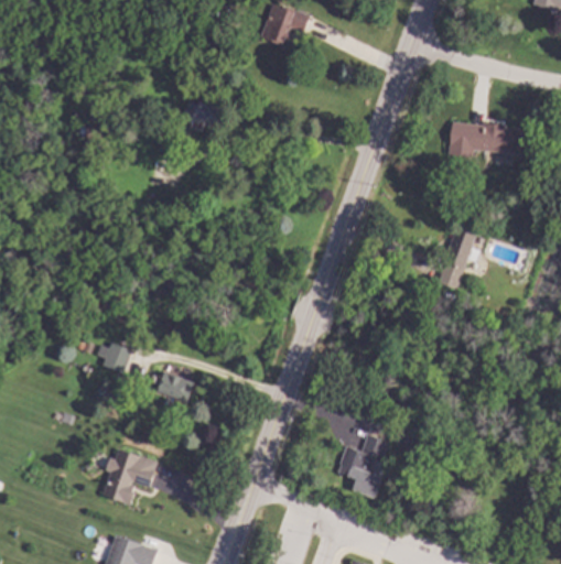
[(560,0),(560,11),(532,6),(533,0),(560,0)]
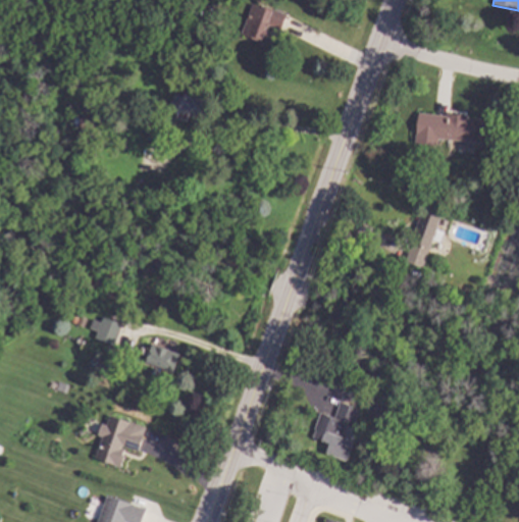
[(261,6),(262,5),(287,14),(280,30),(268,24),(266,33),(267,33),(262,43),(240,35),(252,3),(261,6)]
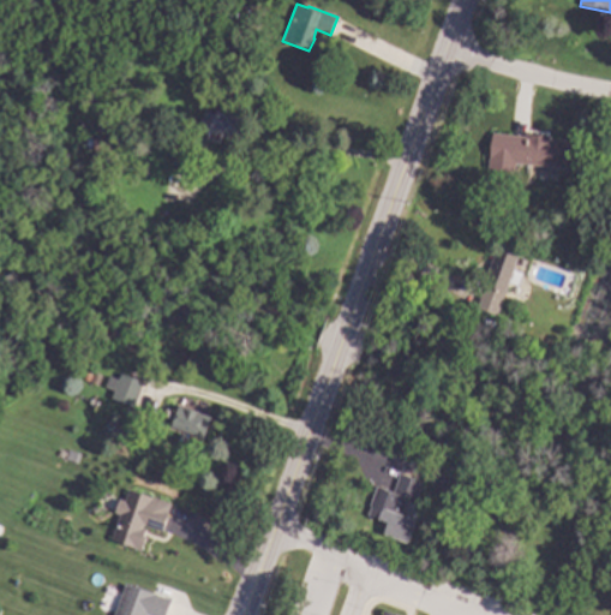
[(247,120),(240,142),(222,136),(220,144),(207,139),(208,136),(197,132),(204,111),(215,114),(216,111),(247,120)]
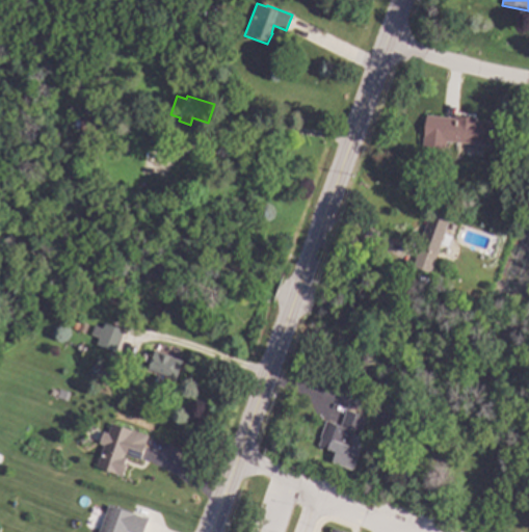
[(454,117),(454,115),(477,117),(477,121),(497,122),(494,148),(447,142),(447,150),(423,148),(426,114),(454,117)]
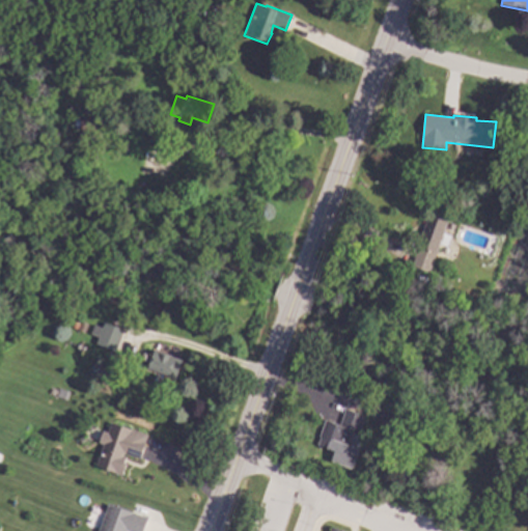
[(450,218),(431,273),(411,266),(419,244),(418,243),(431,211),(450,218)]
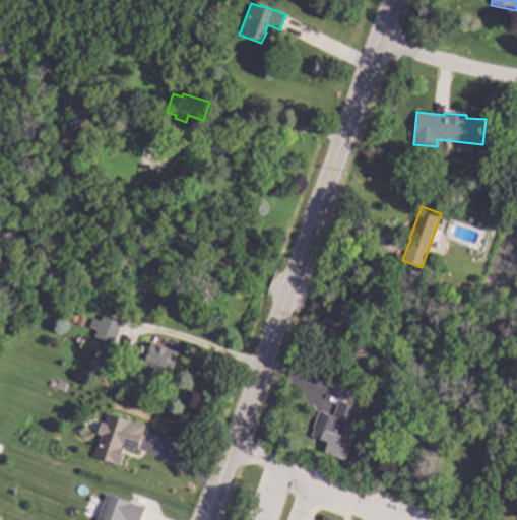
[(86,318),(83,325),(77,322),(80,315),(86,318)]
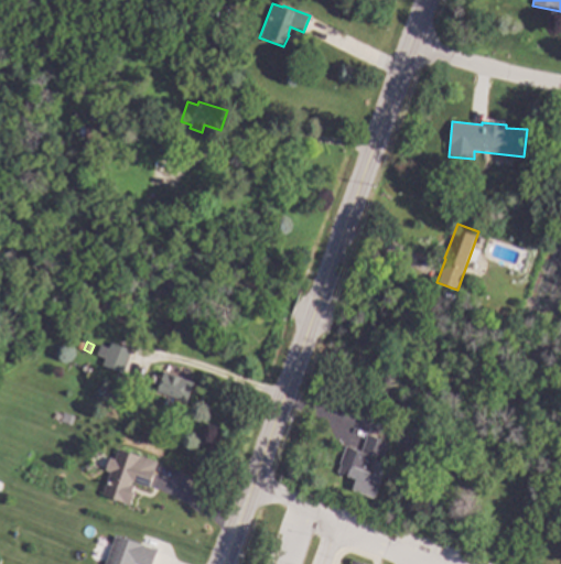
[(131,349),(122,373),(103,365),(105,358),(96,355),(100,345),(108,348),(111,342),(131,349)]
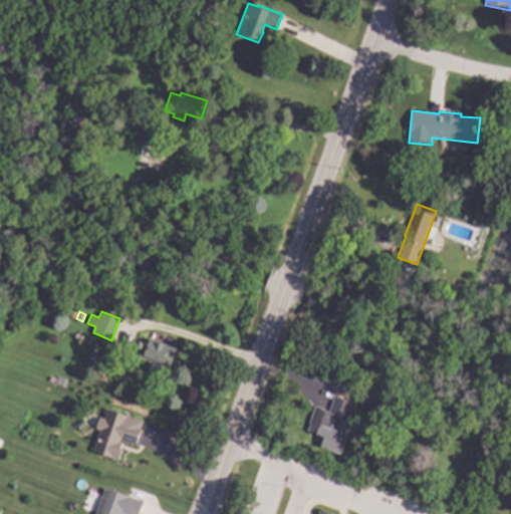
[(178,348),(171,366),(143,356),(151,338),(178,348)]
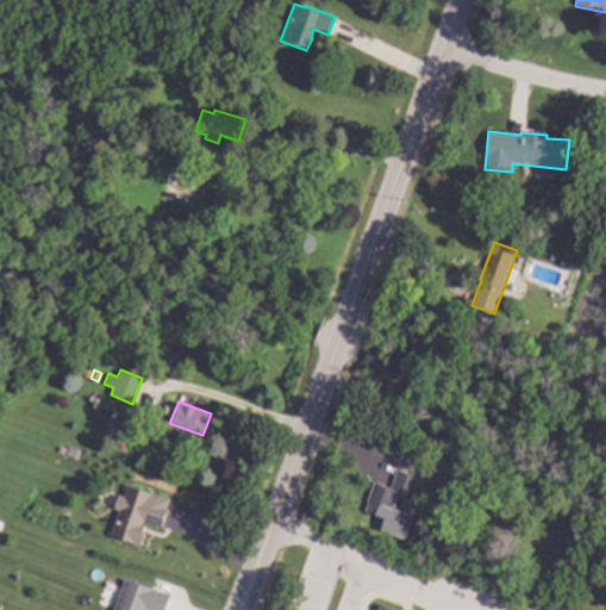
[(119,412),(114,423),(126,428),(123,439),(101,430),(111,409),(119,412)]
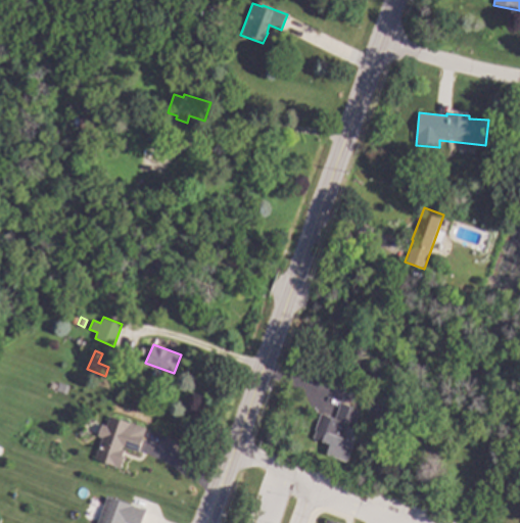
[(361,411),(355,428),(346,426),(342,438),(355,442),(347,462),(326,455),(329,444),(313,439),(316,431),(315,430),(320,413),(335,418),(340,403),(361,411)]
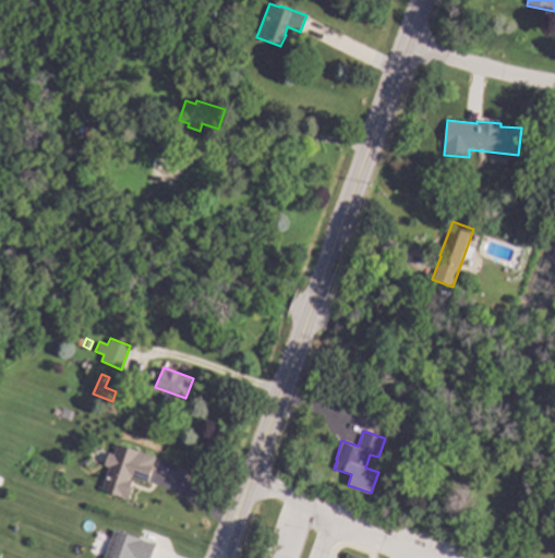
[(137,452),(137,451),(156,458),(147,483),(132,477),(131,481),(133,481),(131,487),(133,488),(128,500),(101,489),(109,466),(104,465),(108,453),(113,456),(117,445),(137,452)]
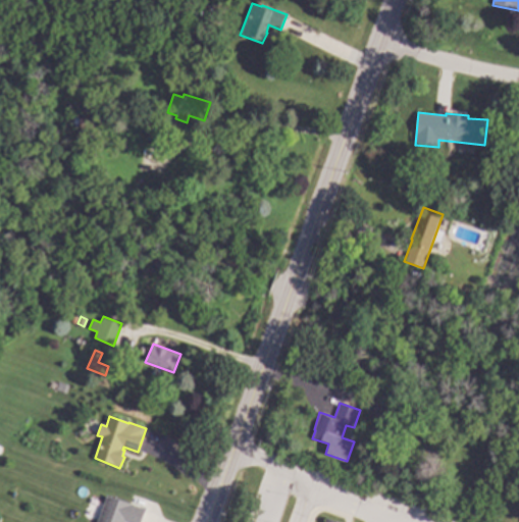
[(128,505),(128,504),(146,510),(141,521),(97,521),(106,496),(128,505)]
